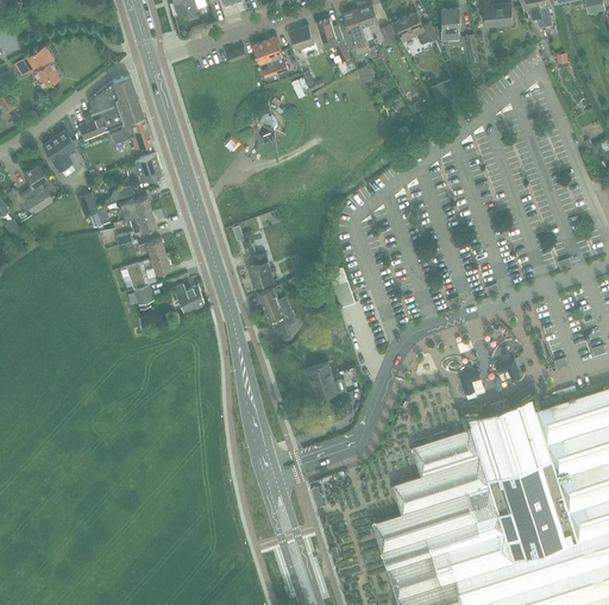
[(190,0),(170,7),(174,19),(206,8),(203,0),(190,0)]
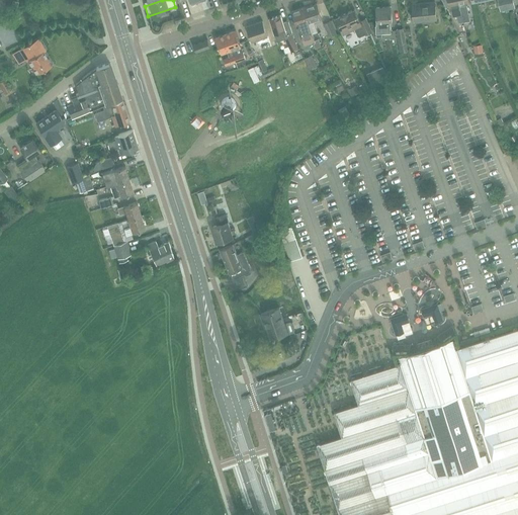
[(463,23),(458,0),(440,0),(445,11),(451,10),(453,19),(457,18),(459,25),(463,24),(463,23)]
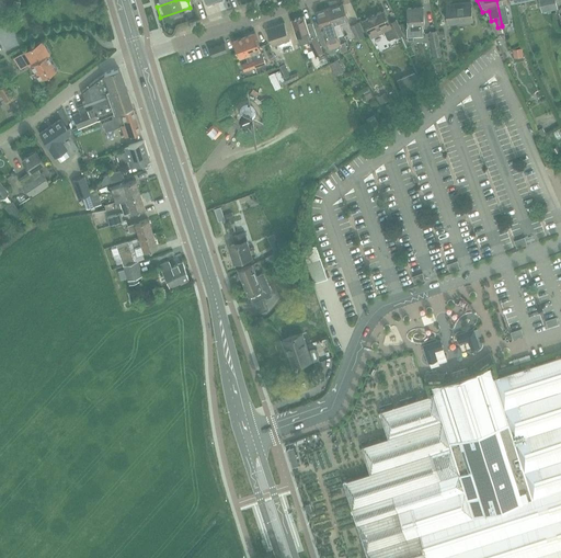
[(507,0),(496,0),(502,25),(502,26),(510,25),(505,8),(510,7),(507,0)]
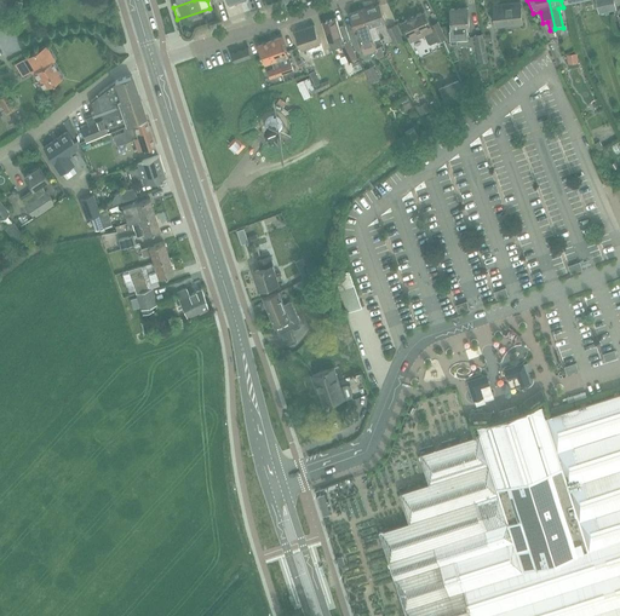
[(616,12),(613,0),(595,0),(600,16),(616,12)]
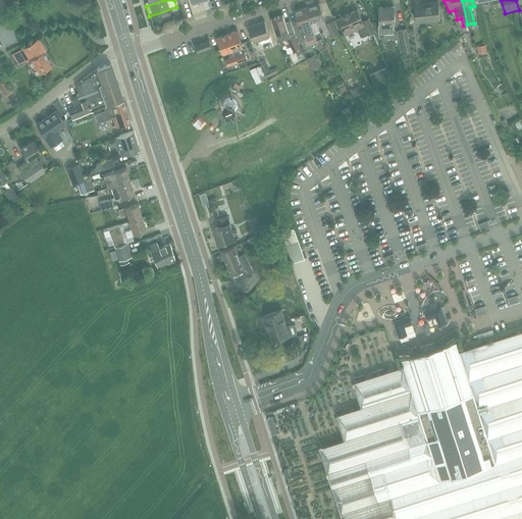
[(415,7),(416,17),(417,27),(439,23),(438,5),(415,7)]
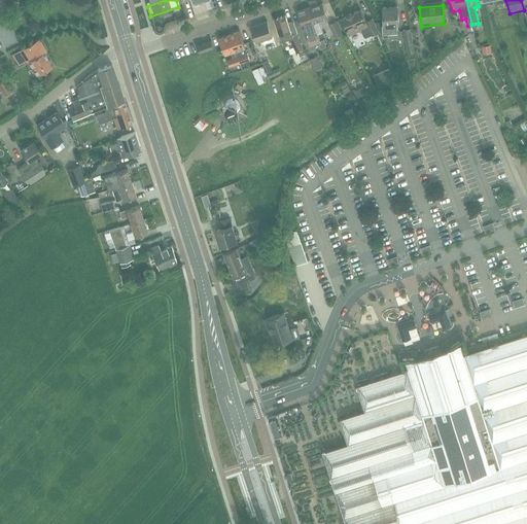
[(322,6),(309,11),(318,39),(324,37),(319,24),(327,22),(322,6)]
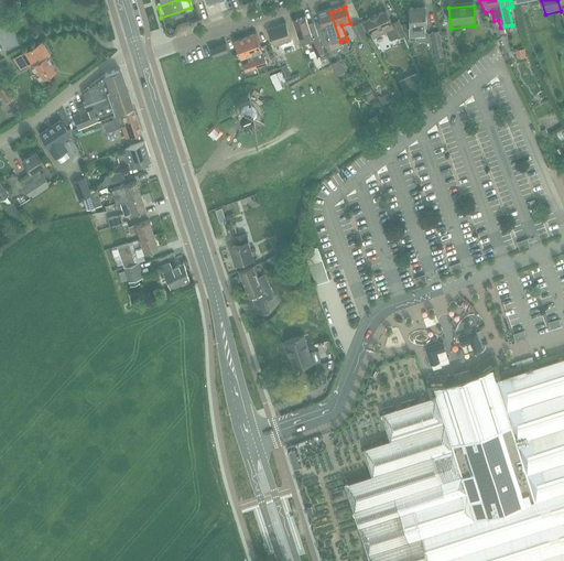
[(410,30),(410,43),(416,43),(415,38),(426,38),(425,29),(426,29),(425,11),(410,12),(411,30),(410,30)]
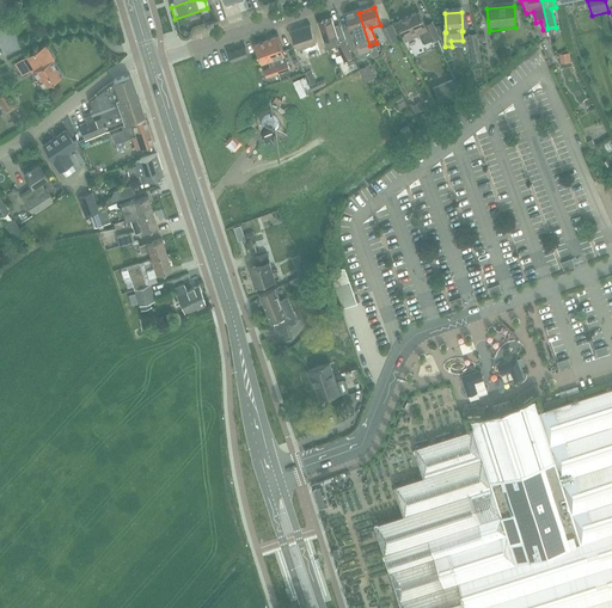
[(369,45),(359,13),(346,17),(350,35),(352,35),(356,50),(369,45)]
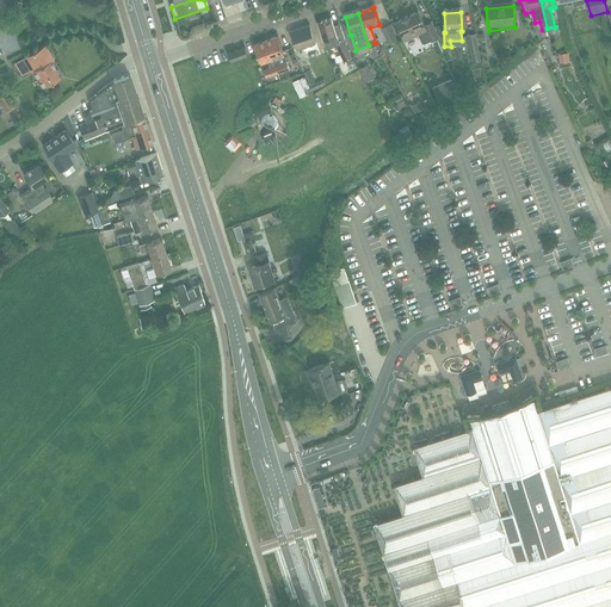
[(418,16),(396,25),(405,44),(418,38),(421,47),(424,48),(431,44),(431,45),(439,42),(432,25),(424,29),(418,16)]
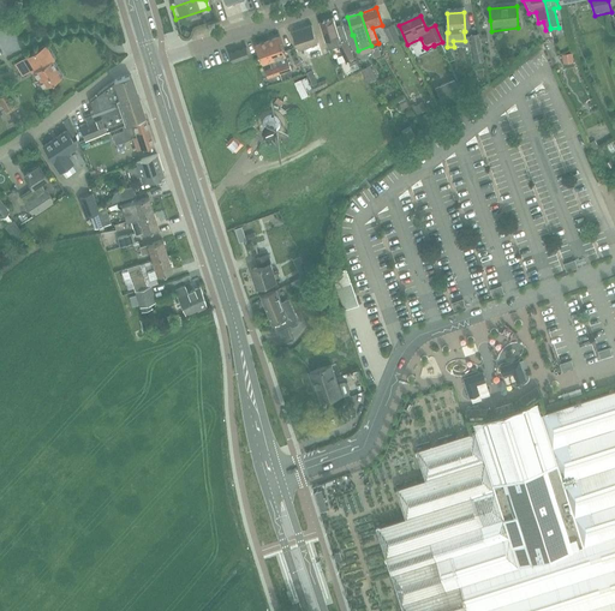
[(329,53),(339,51),(344,59),(346,65),(354,61),(346,45),(347,43),(344,29),(336,31),(333,22),(321,27),(329,53)]
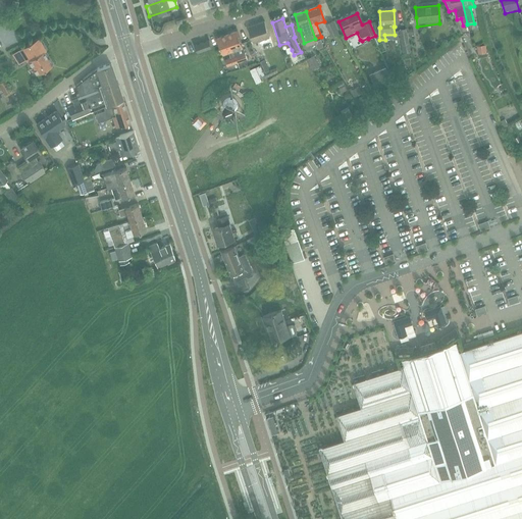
[(325,27),(331,40),(338,38),(332,23),(325,27)]
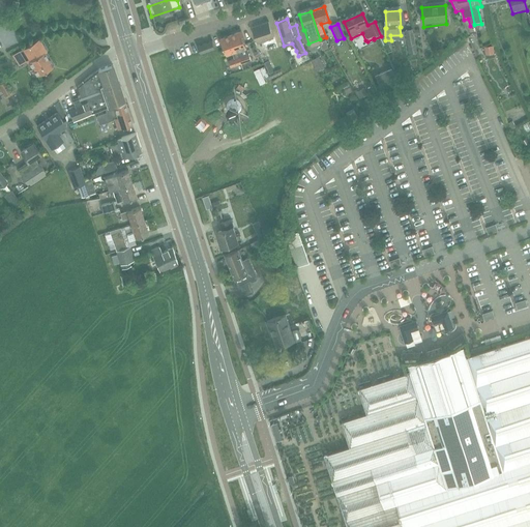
[(274,40),(269,25),(253,30),(258,46),(274,40)]
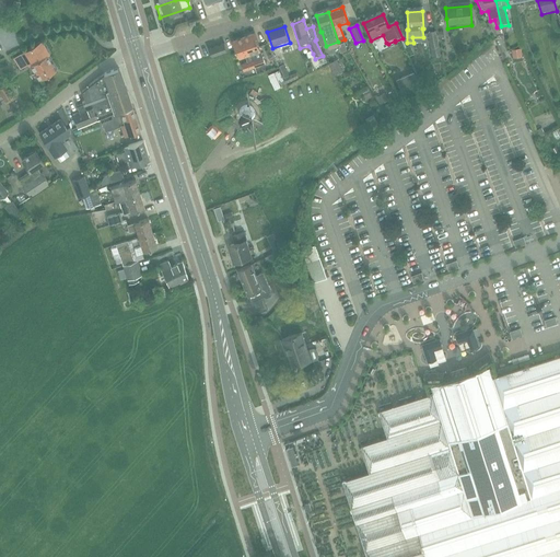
[(446,27),(436,30),(442,51),(452,50),(446,27)]
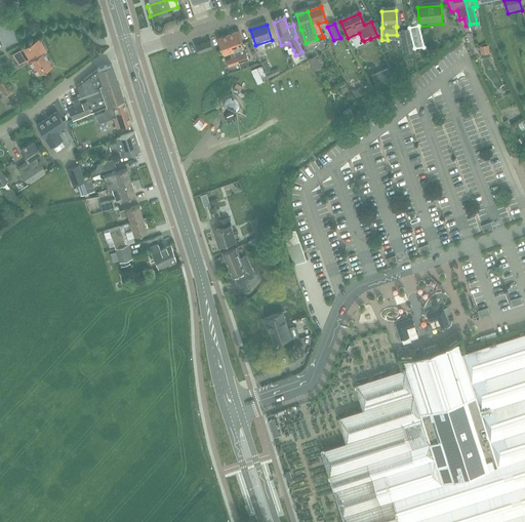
[(27,41),(26,32),(16,34),(16,38),(10,39),(10,44),(27,41)]
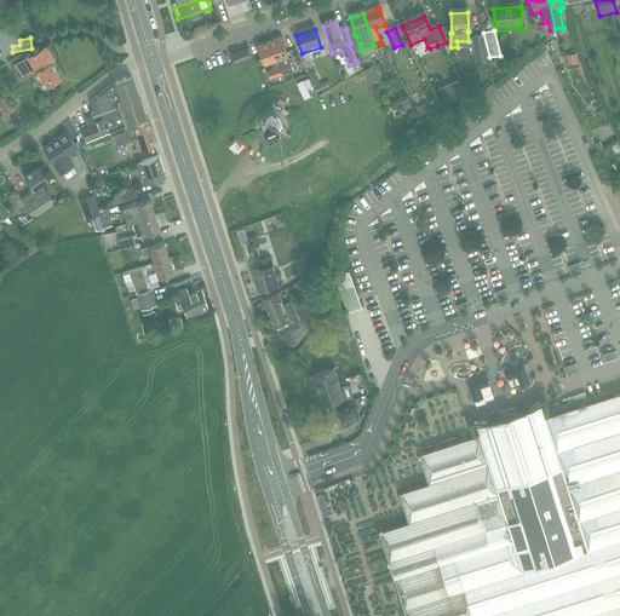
[(475,39),(477,56),(480,65),(488,64),(483,38),(475,39)]
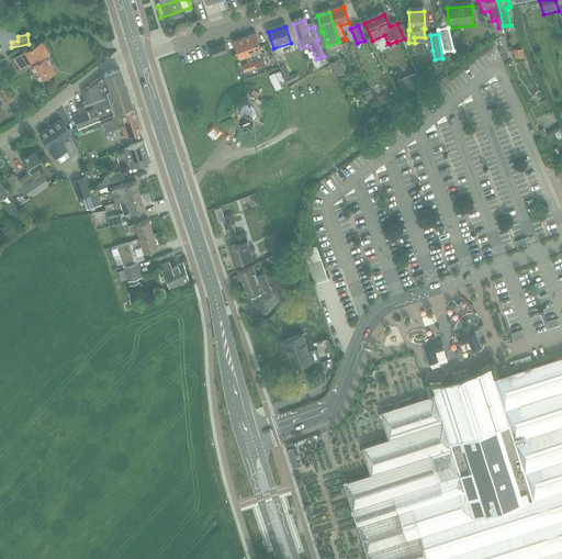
[(256,36),(245,40),(256,71),(267,68),(263,60),(263,62),(261,54),(259,46),(256,36)]
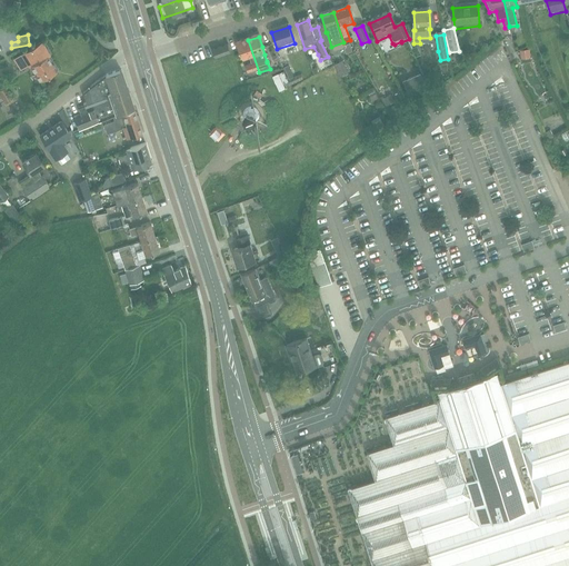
[(259,72),(248,40),(237,45),(240,55),(242,62),(249,60),(251,67),(246,69),(248,76),(259,72)]
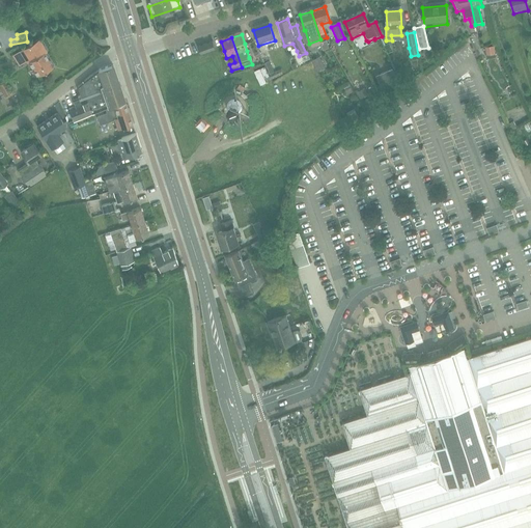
[(39,42),(20,54),(27,66),(29,64),(37,79),(53,70),(45,56),(47,54),(39,42)]
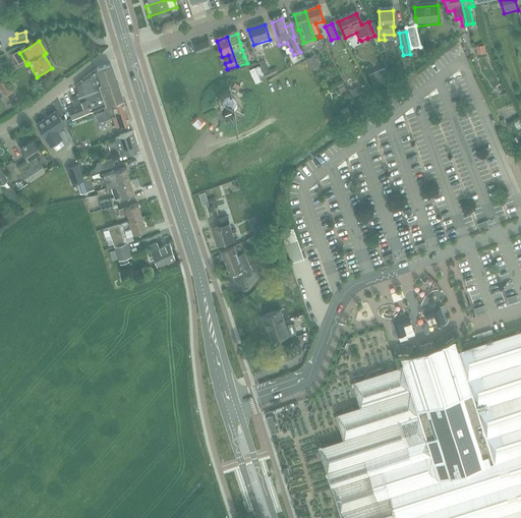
[(484,54),(494,52),(493,43),(483,45),(484,54)]
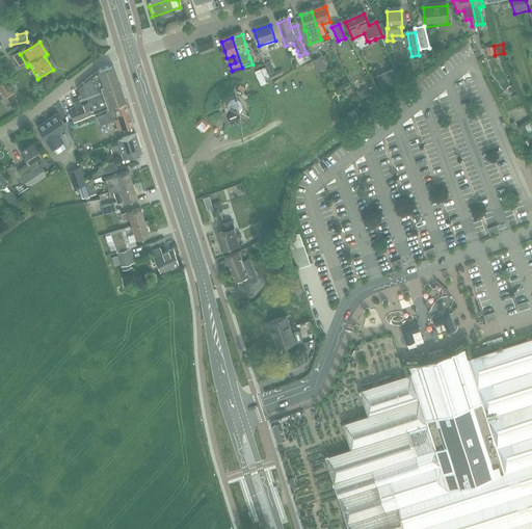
[(200,49),(200,50),(202,56),(216,52),(213,45),(200,49)]
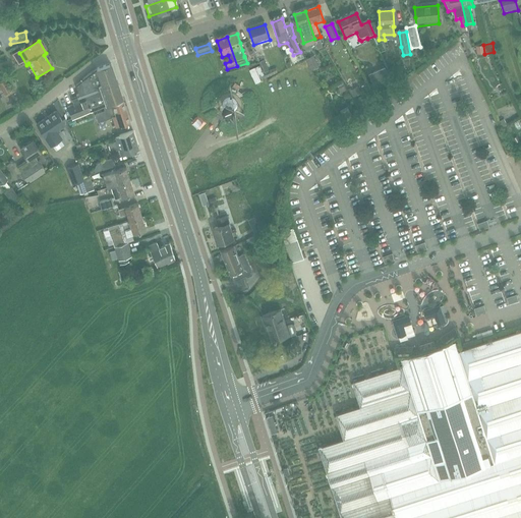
[(313,59),(306,62),(311,72),(319,68),(313,59)]
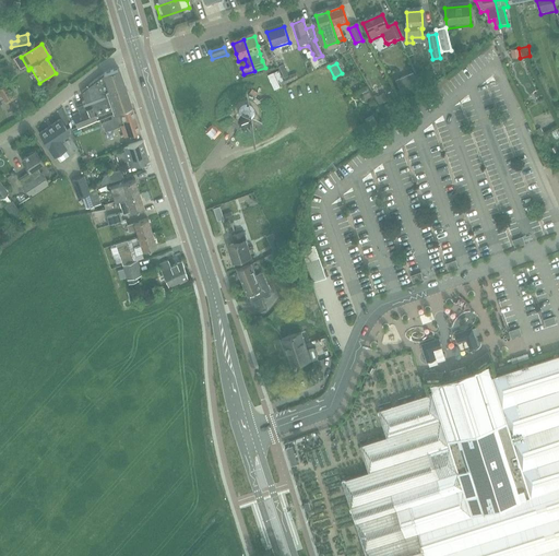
[(118,72),(104,77),(95,83),(88,89),(81,94),(85,106),(76,108),(79,116),(72,118),(76,130),(75,130),(75,131),(120,111),(131,108),(119,71),(118,72)]
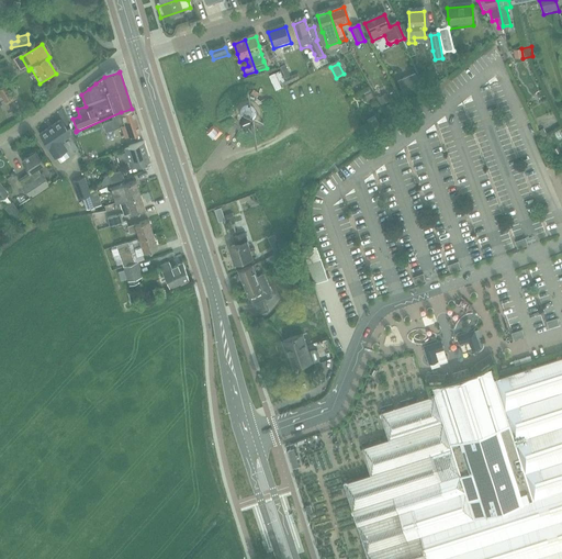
[(420,92),(419,90),(419,89),(420,89),(416,77),(398,84),(404,96),(415,91),(415,92),(416,94),(420,92)]
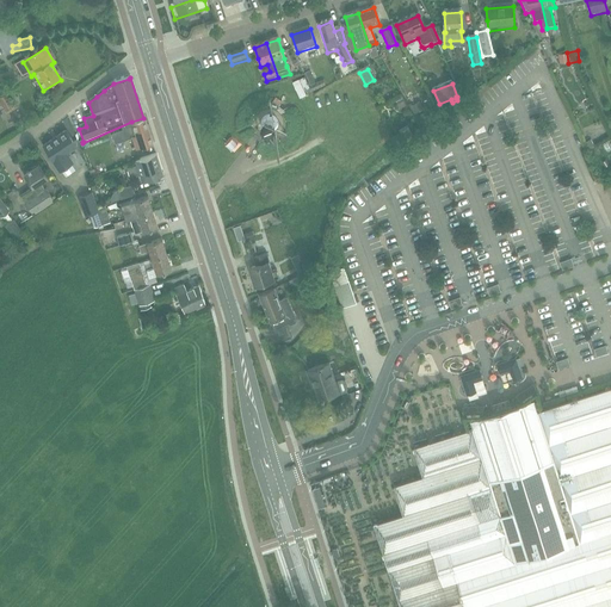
[(0,100),(0,104),(7,117),(17,111),(13,105),(11,106),(6,97),(0,100)]
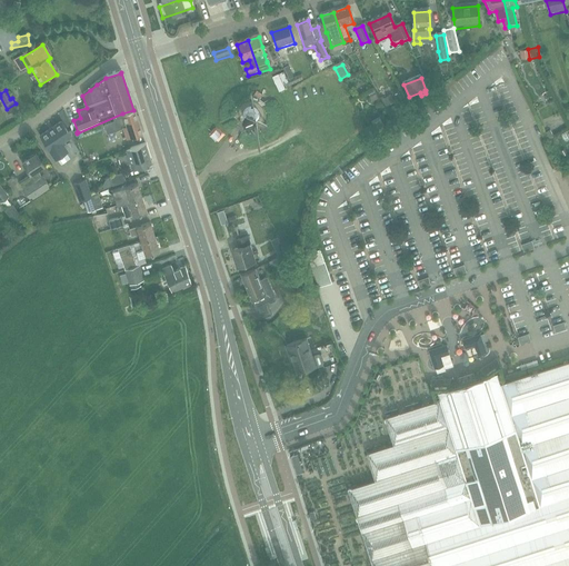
[(243,121),(238,128),(245,133),(250,127),(251,127),(252,127),(253,127),(255,127),(256,126),(257,126),(257,125),(258,125),(258,123),(259,123),(259,122),(259,121),(260,120),(260,119),(260,118),(260,117),(259,116),(266,108),(265,108),(259,105),(259,103),(258,103),(252,110),(251,110),(250,110),(249,110),(248,111),(247,111),(246,112),(245,113),(245,115),(243,115),(243,116),(243,117),(243,118),(243,119),(243,120),(243,121)]
